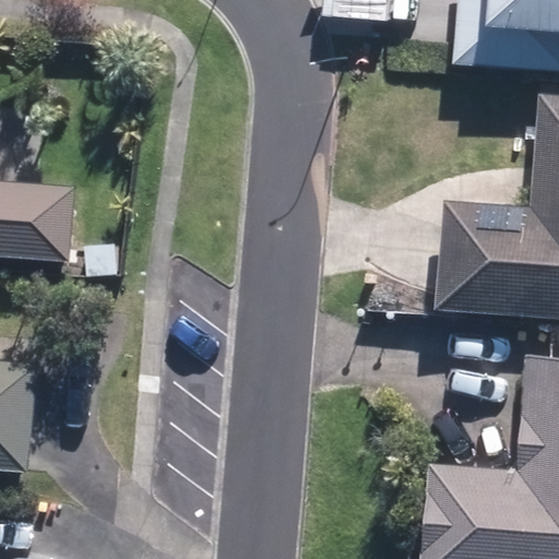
[(558,0),(456,0),(453,69),(558,74),(558,0)]
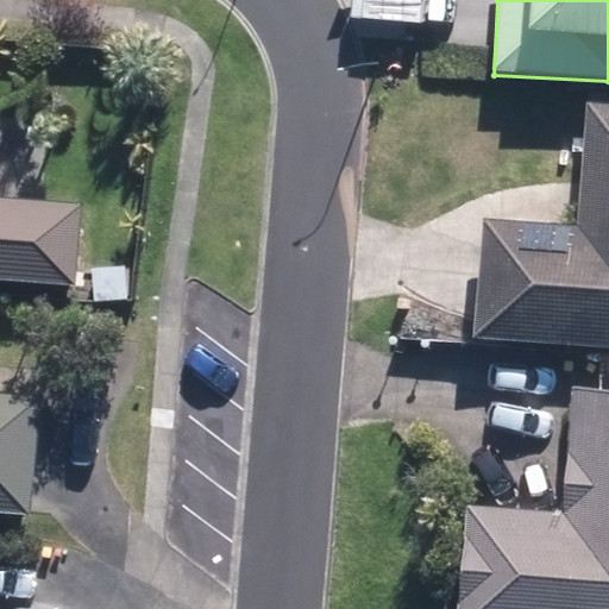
[(475,340),(608,349),(608,101),(582,100),(573,225),(482,219),(475,340)]
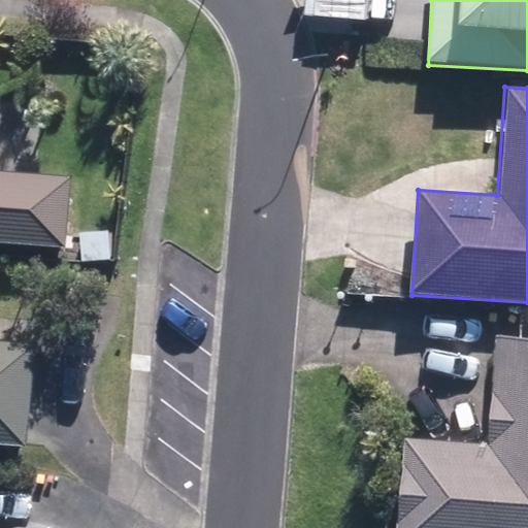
[(0,241),(63,245),(67,186),(26,184),(29,102),(0,100),(0,241)]
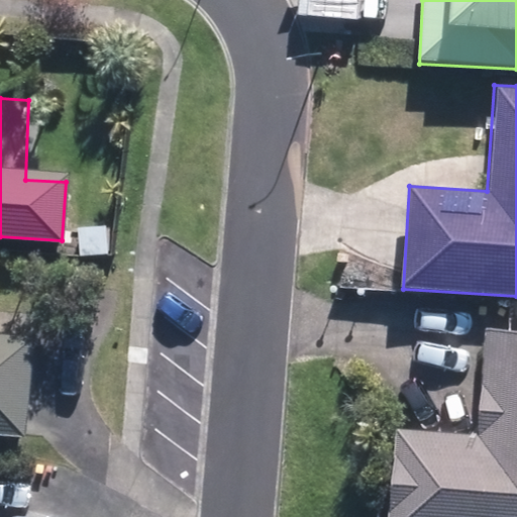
[(390,516),(516,516),(516,332),(484,330),(478,434),(396,429),(390,516)]
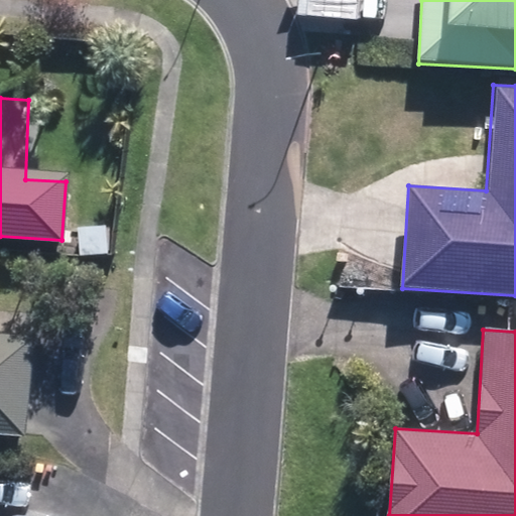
[(0,437),(29,438),(33,335),(0,333),(0,437)]
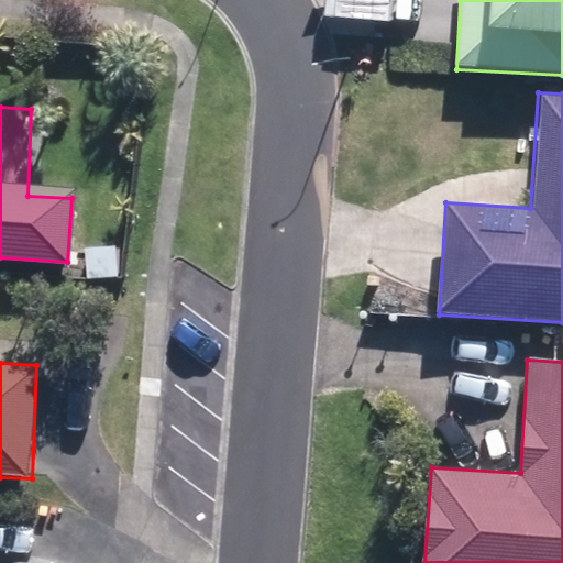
All buildings are outlined.
